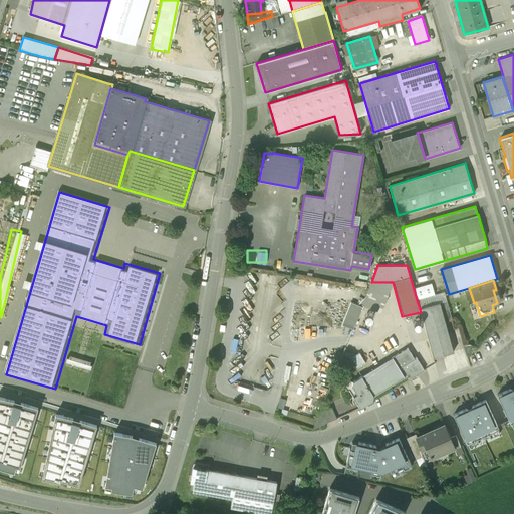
[(361,307),(379,314),(393,282),(371,282),(361,307)]
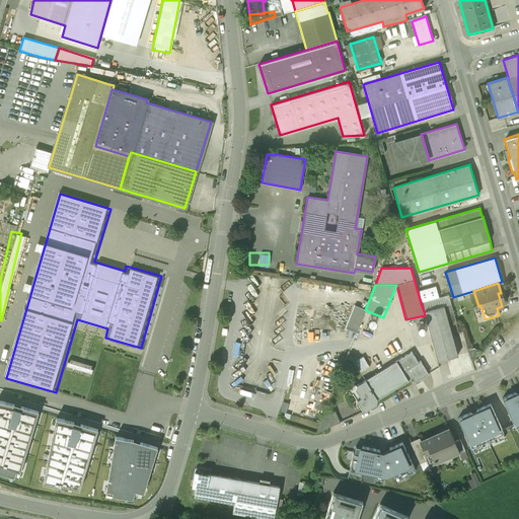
[(448,295),(421,303),(425,315),(437,361),(458,355),(449,325),(456,323),(448,295)]
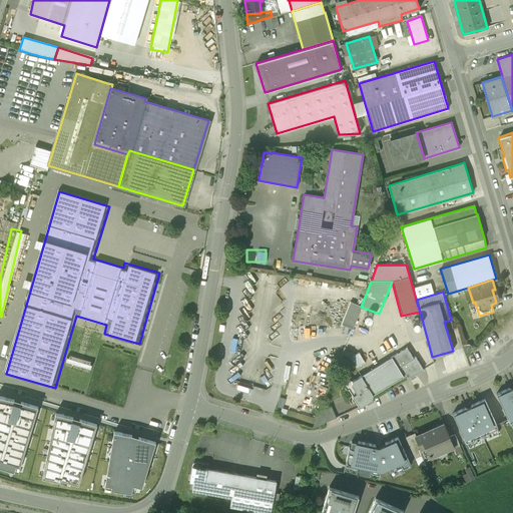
[(354,327),(359,303),(346,300),(341,324),(354,327)]
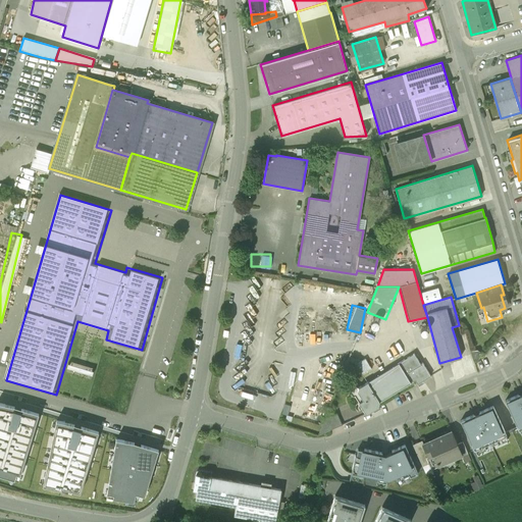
[(414,354),(399,363),(410,383),(415,380),(417,384),(430,376),(422,363),(420,364),(414,354)]
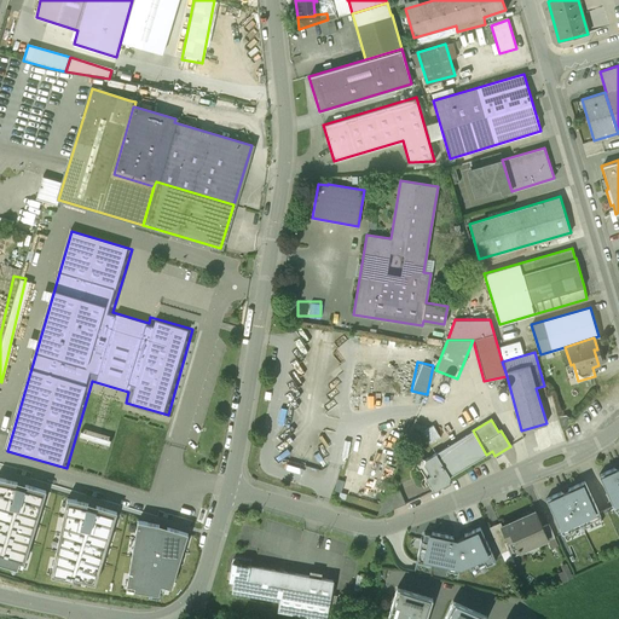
[(422,429),(429,443),(440,437),(433,423),(422,429)]
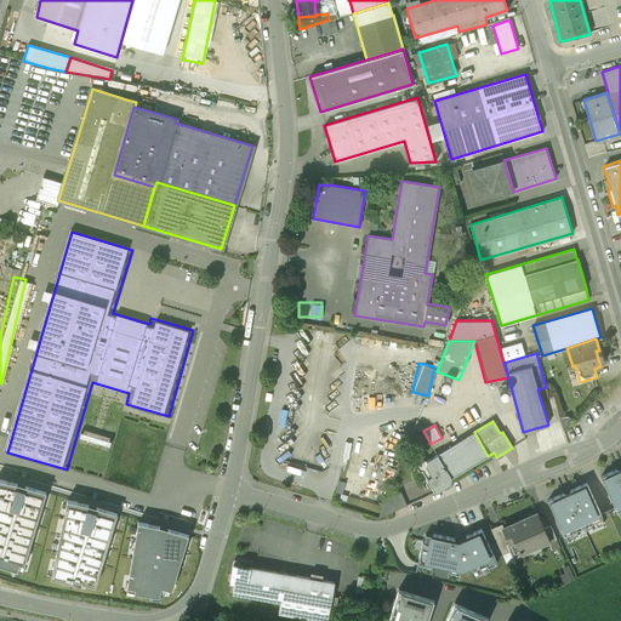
[(474,432),(437,454),(451,478),(488,456),(474,432)]
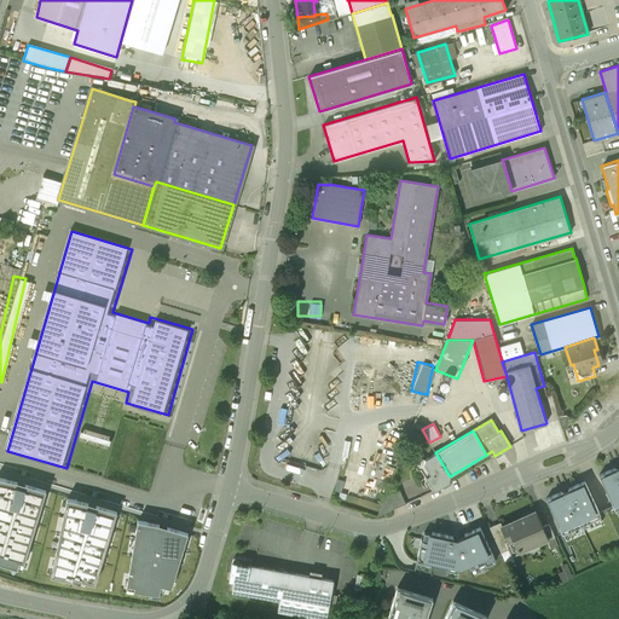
[(435,452),(426,458),(423,467),(421,468),(434,491),(447,482),(450,476),(435,452)]
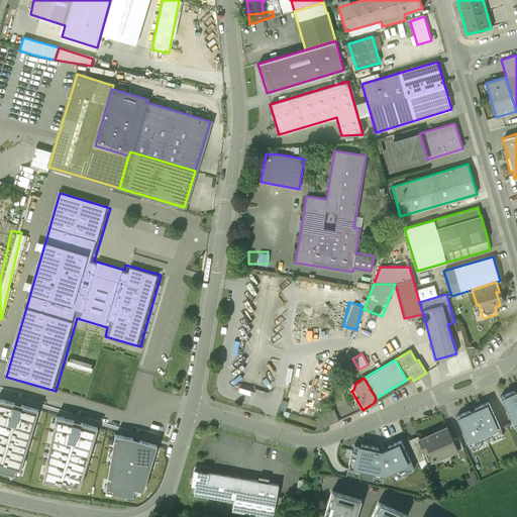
[(516,390),(514,392),(514,393),(503,398),(513,420),(516,418),(516,390)]
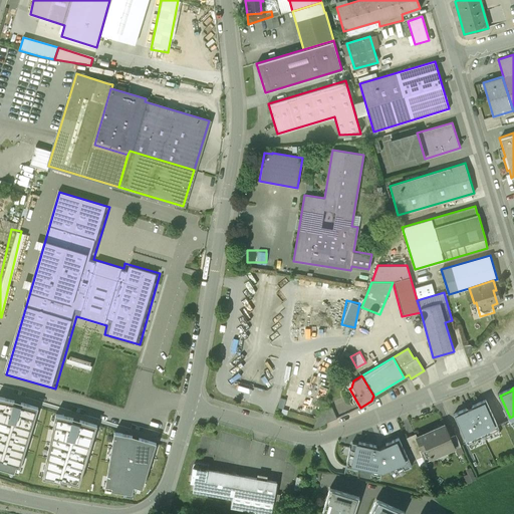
[(13,400),(0,397),(0,467),(14,472),(16,467),(19,468),(38,407),(13,400)]
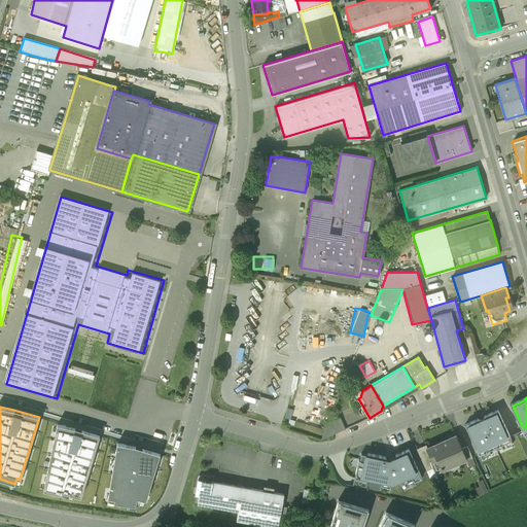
[(507,435),(496,413),(485,418),(485,417),(479,420),(480,420),(467,426),(478,449),(486,446),(485,443),(497,437),(498,440),(507,435)]
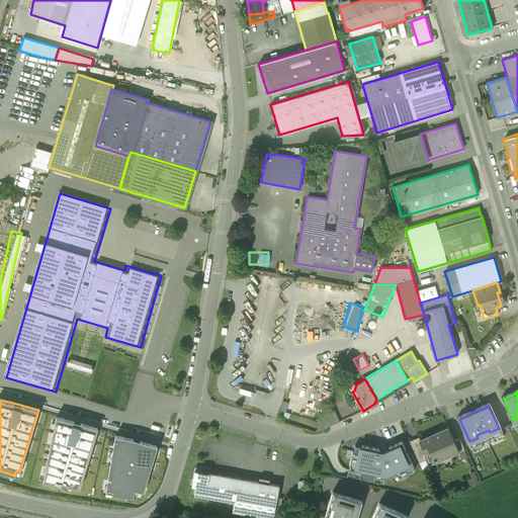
[(326,420),(328,425),(339,420),(336,412),(329,414),(331,418),(326,420)]
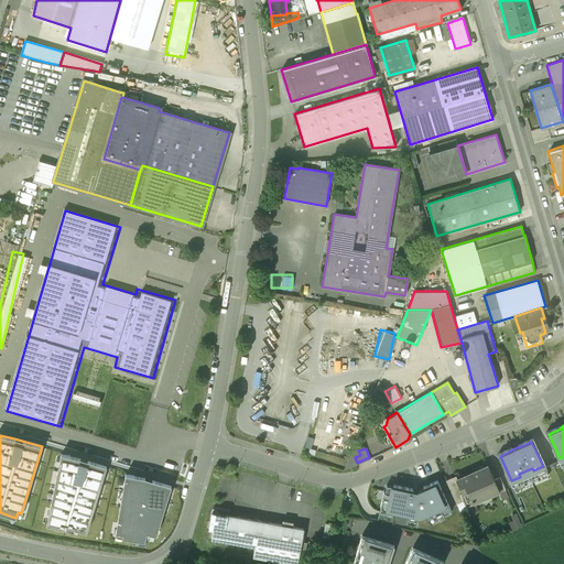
[(80,457),(61,454),(46,524),(65,529),(66,525),(86,532),(106,466),(80,457)]
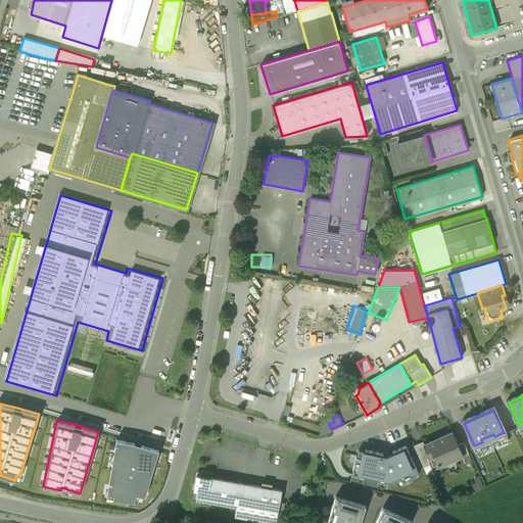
[(452,431),(435,438),(436,439),(425,444),(424,443),(423,443),(426,450),(428,456),(425,458),(428,464),(431,469),(432,469),(430,466),(437,463),(438,465),(440,464),(439,462),(453,456),(454,459),(462,456),(463,455),(458,444),(452,431)]
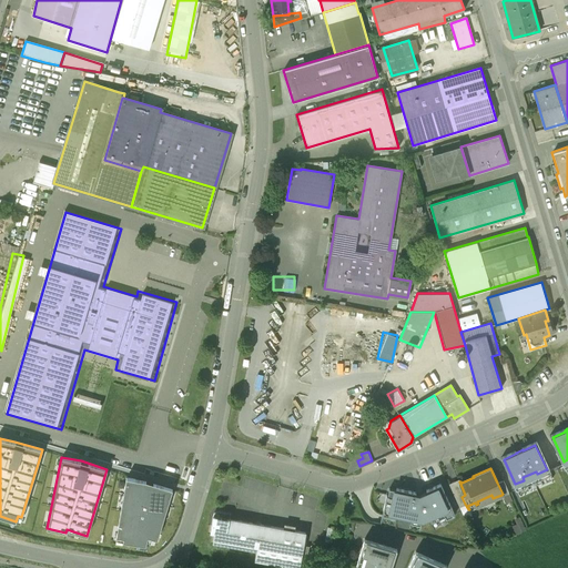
[(144,480),(127,477),(117,537),(124,538),(123,541),(145,547),(148,536),(156,539),(172,488),(144,480)]
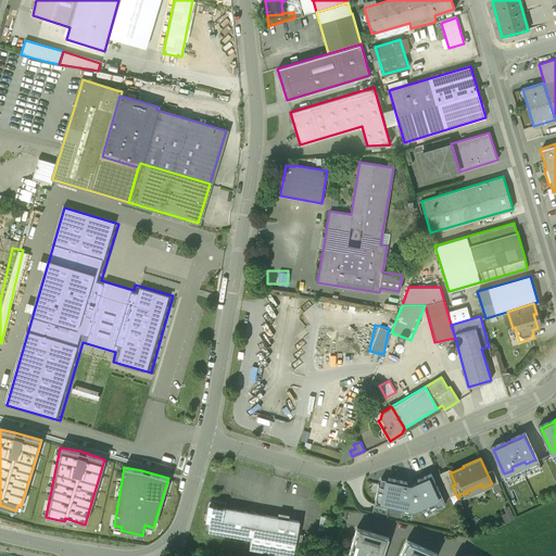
[(493,470),(487,472),(492,483),(491,484),(491,485),(498,482),(493,470)]
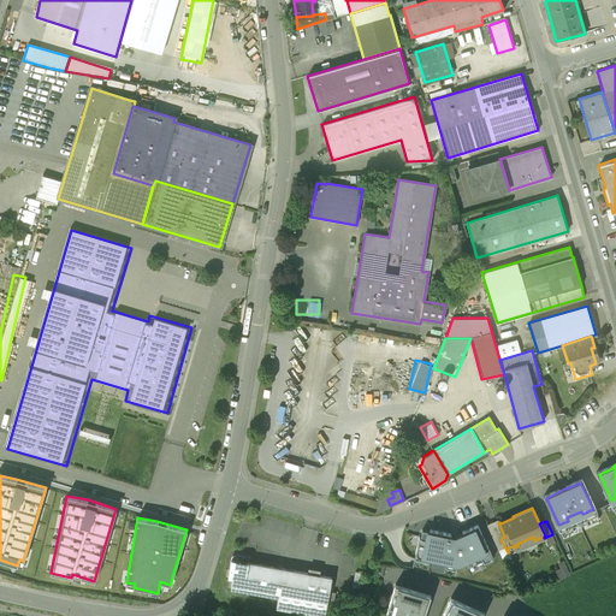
[(493,560),(478,525),(462,532),(463,533),(455,537),(451,535),(451,534),(430,529),(430,532),(422,529),(420,538),(419,537),(415,555),(428,557),(427,561),(457,567),(467,563),(468,567),(481,561),(484,564),(493,560)]
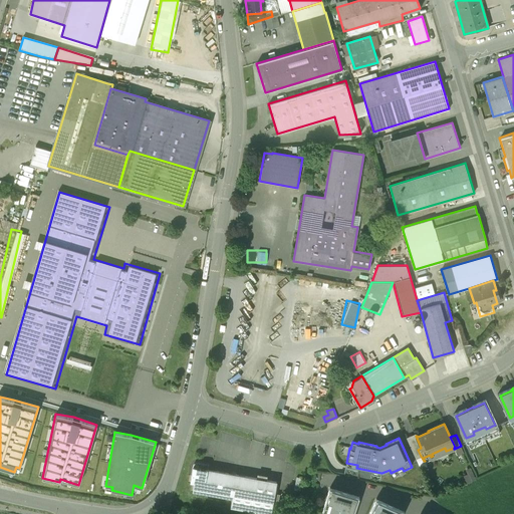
[(419,443),(410,447),(416,459),(421,456),(418,450),(421,448),(419,443)]
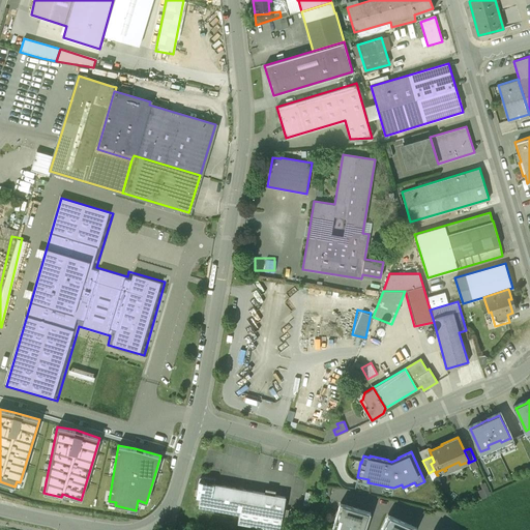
[(278,529),(285,497),(213,484),(213,482),(209,481),(210,478),(205,477),(203,477),(201,478),(199,479),(199,481),(196,497),(200,497),(199,506),(239,513),(237,523),(275,529),(278,529)]
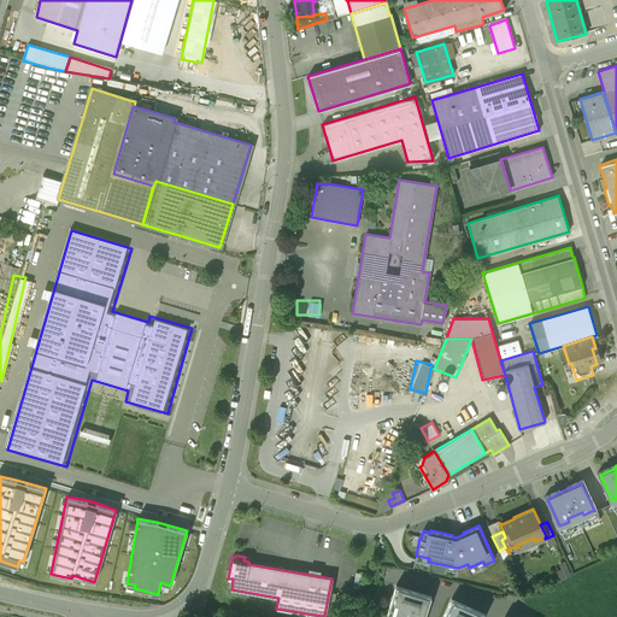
[(424,616),(432,597),(395,586),(387,616),(388,616),(424,616)]
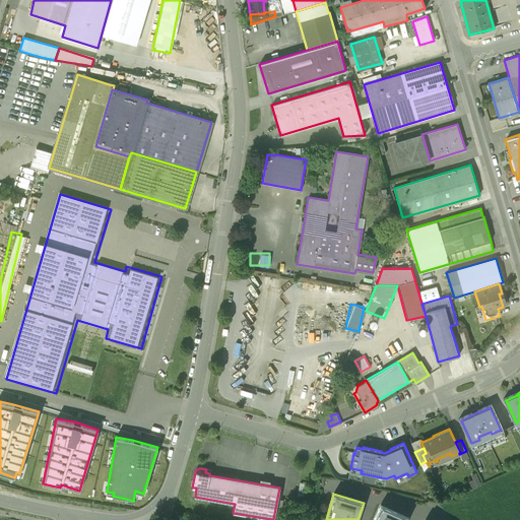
[(407,519),(409,518),(381,505),(373,519),(407,519)]
